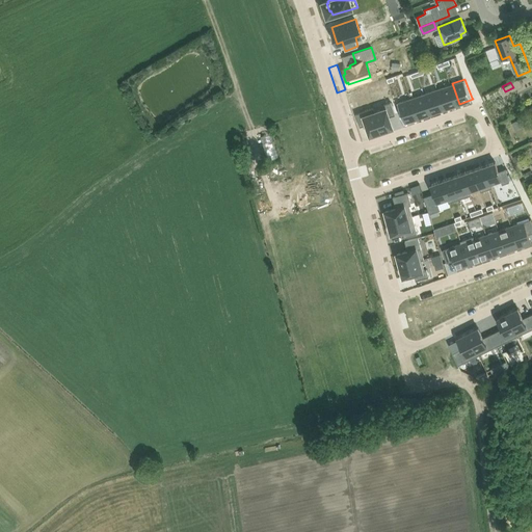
[(452,83),(439,88),(446,109),(459,104),(452,83)]
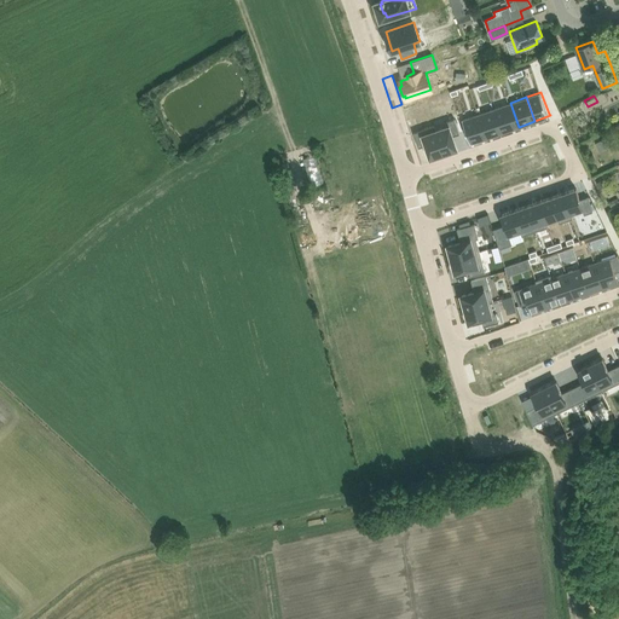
[(510,103),(495,109),(503,132),(519,127),(510,103)]
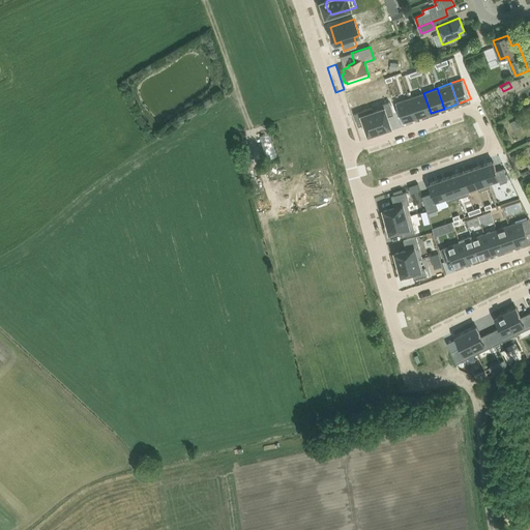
[(423,93),(410,97),(418,118),(431,113),(423,93)]
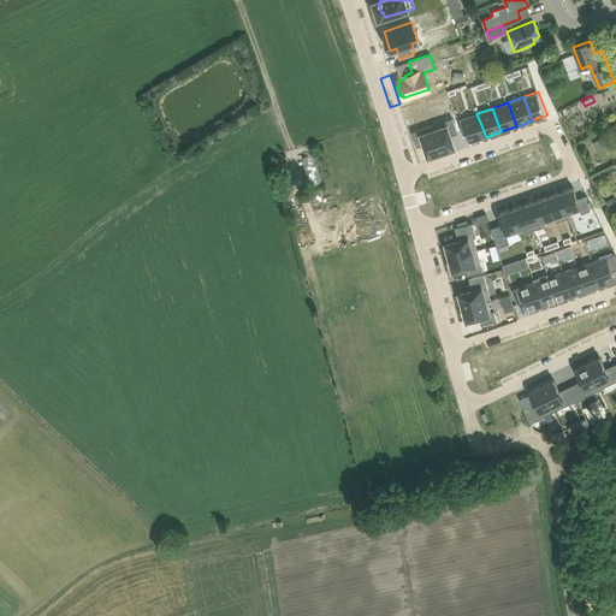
[(477,113),(462,119),(471,143),(486,137),(477,113)]
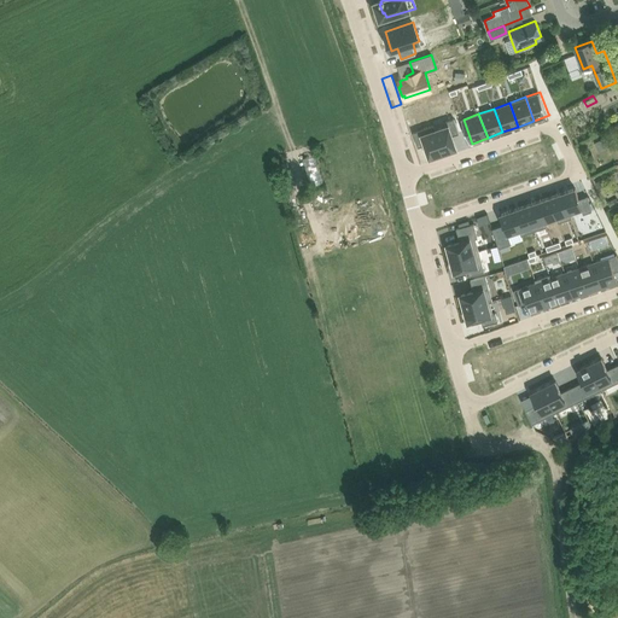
[(448,130),(436,134),(442,157),(455,152),(452,140),(459,138),(455,122),(445,126),(448,130)]
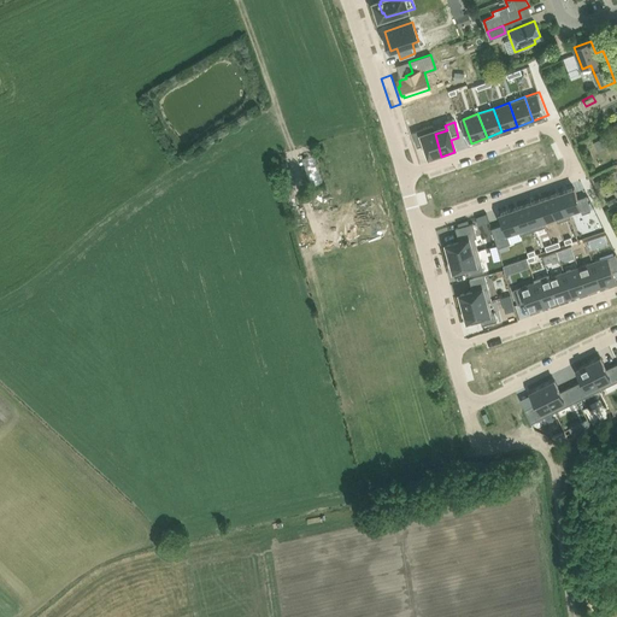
[(421,133),(412,135),(417,151),(424,148),(429,160),(441,157),(435,134),(423,137),(421,133)]
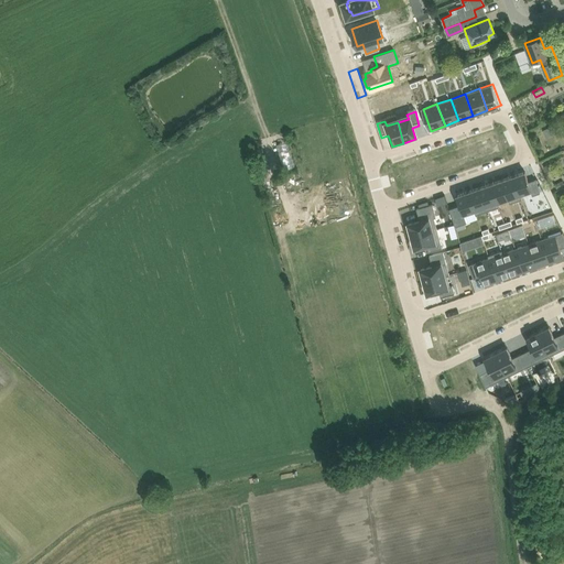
[(294,144),(282,147),(285,174),(297,172),(294,144)]
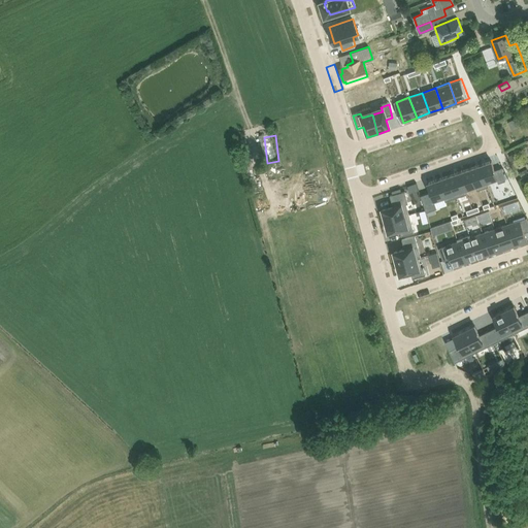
[(491,150),(481,155),(489,171),(499,166),(501,171),(507,168),(501,156),(495,159),(491,150)]
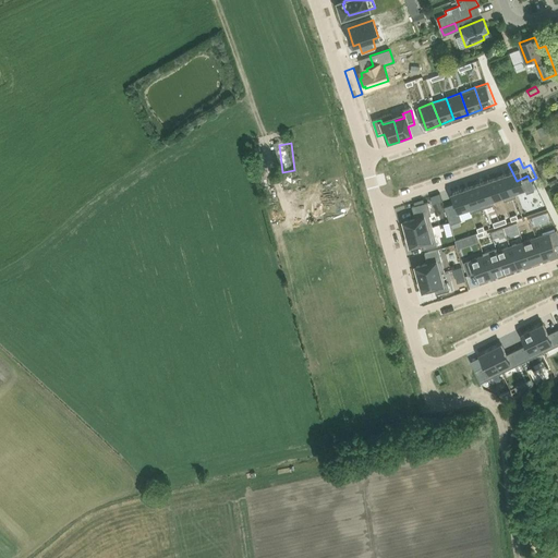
[(544,161),(537,165),(541,170),(547,167),(544,161)]
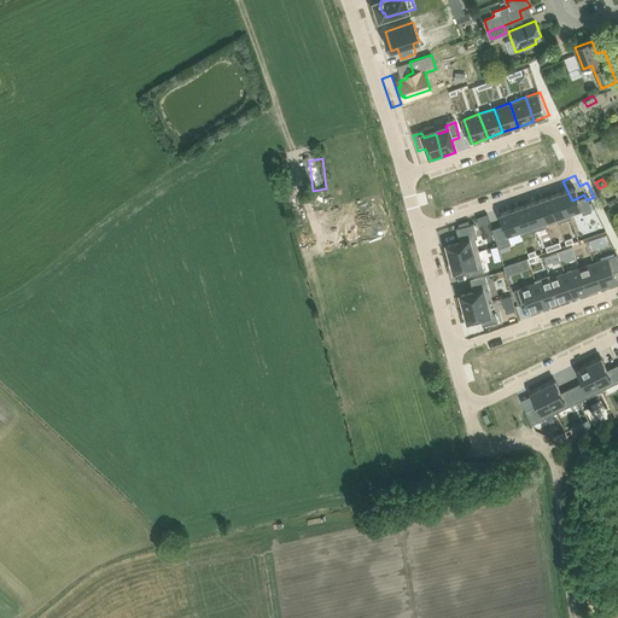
[(563,181),(552,186),(560,207),(572,200),(563,181)]
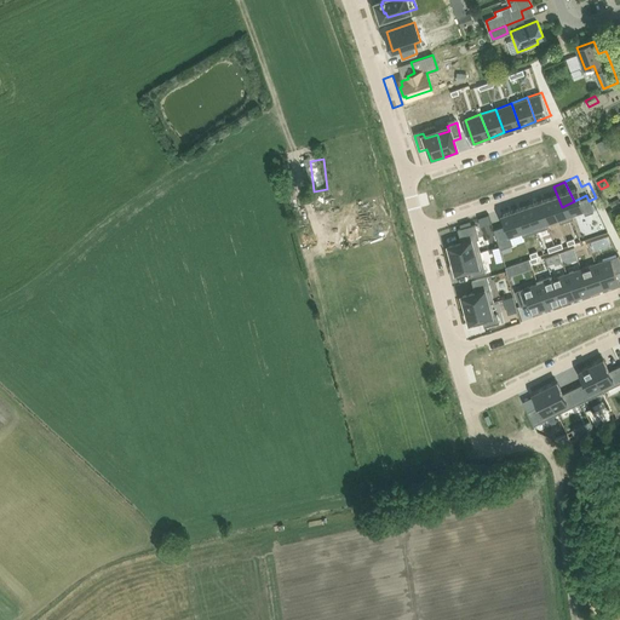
[(554,187),(541,193),(550,212),(562,207),(554,187)]
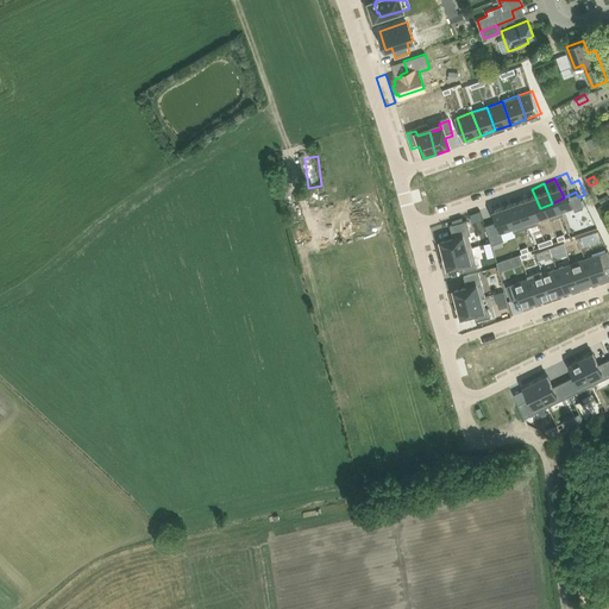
[(532,189),(520,194),(529,214),(540,208),(532,189)]
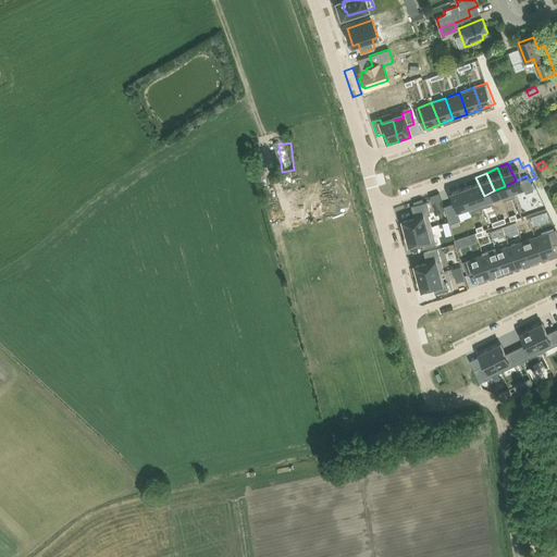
[(475,177),(465,183),(473,200),(484,196),(475,177)]
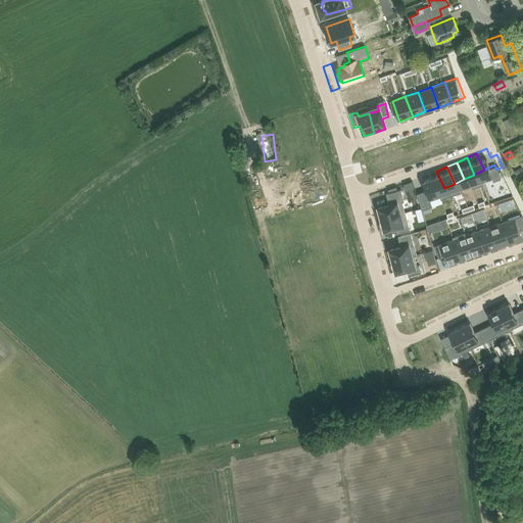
[(431,185),(425,188),(430,200),(436,197),(434,193),(444,188),(436,172),(427,176),(431,185)]
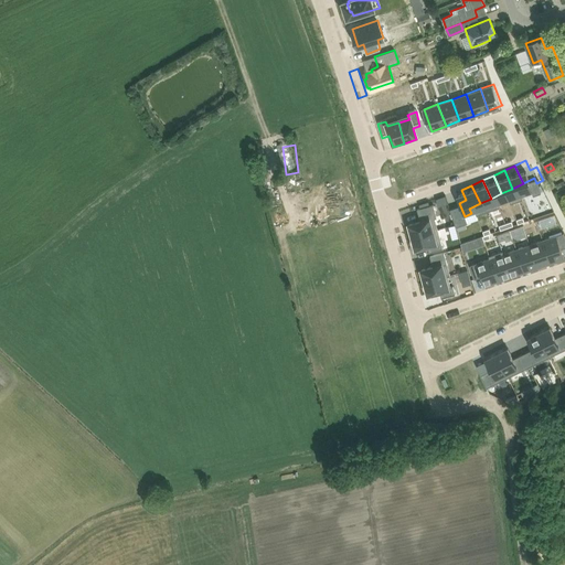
[(543,219),(539,220),(542,227),(545,225),(556,222),(554,214),(543,219)]
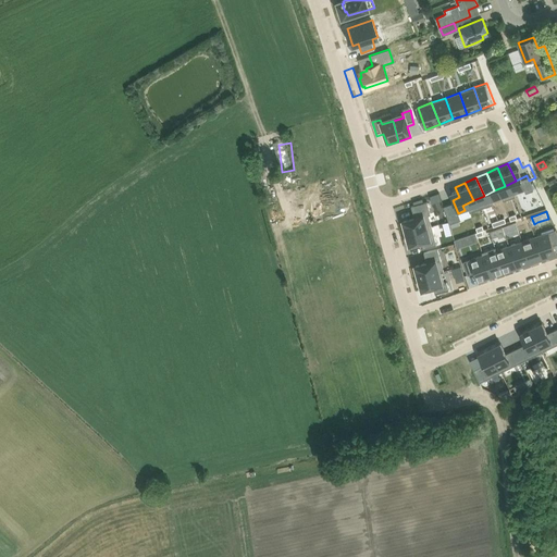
[(401,229),(399,230),(401,237),(421,232),(418,221),(423,220),(421,212),(408,215),(409,222),(400,225),(401,229)]
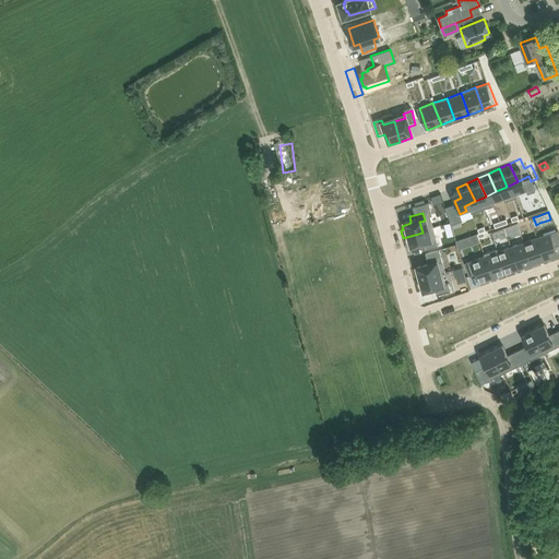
[(558,227),(547,234),(557,256),(558,254),(558,227)]
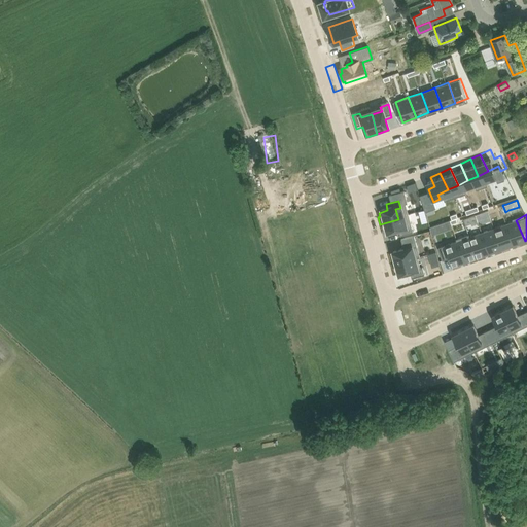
[(398,219),(380,224),(382,232),(384,231),(385,235),(393,233),(395,240),(409,236),(407,229),(401,230),(399,219),(398,219)]
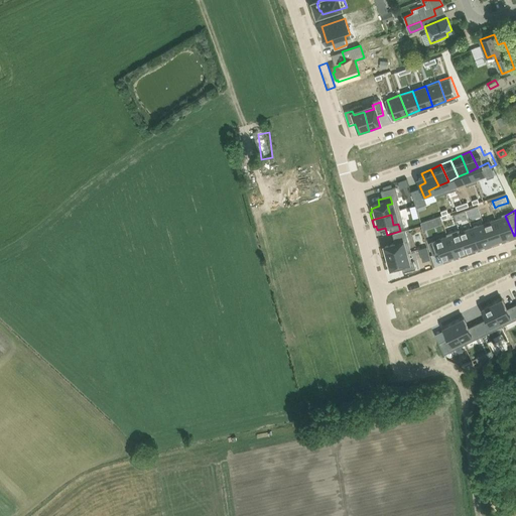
[(420,222),(422,230),(429,227),(443,223),(442,219),(440,216),(427,220),(420,222)]
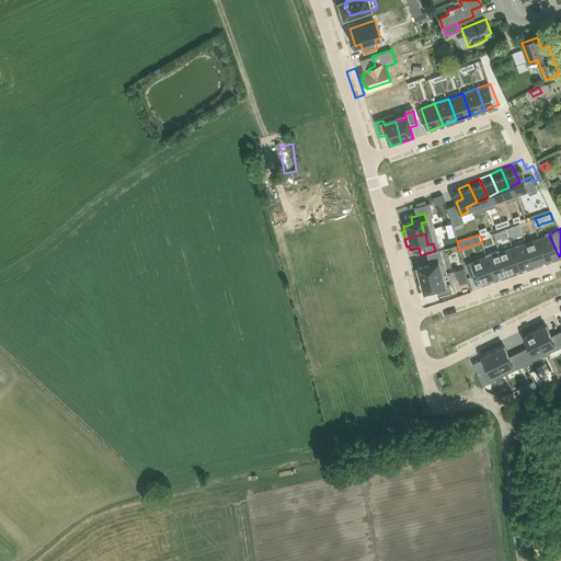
[(549,235),(536,240),(547,262),(559,256),(549,235)]
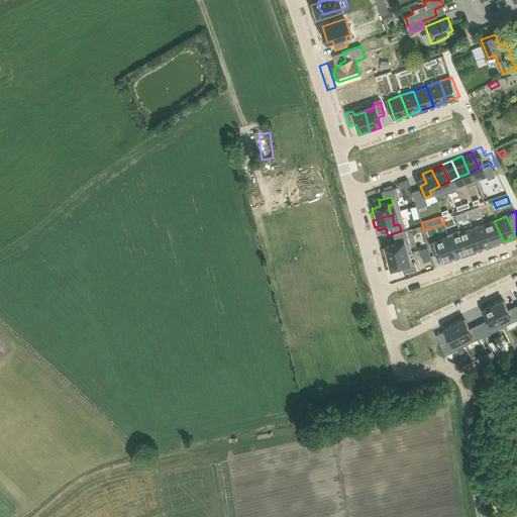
[(494,221),(483,227),(492,247),(504,241),(494,221)]
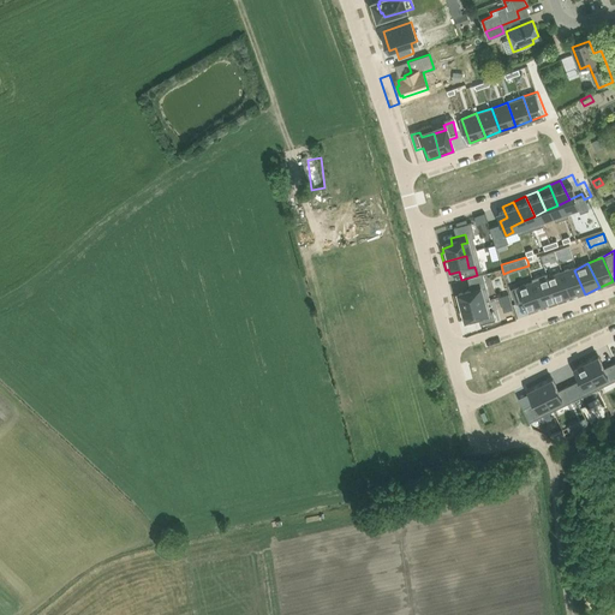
[(574,270),(561,276),(572,300),(585,294),(574,270)]
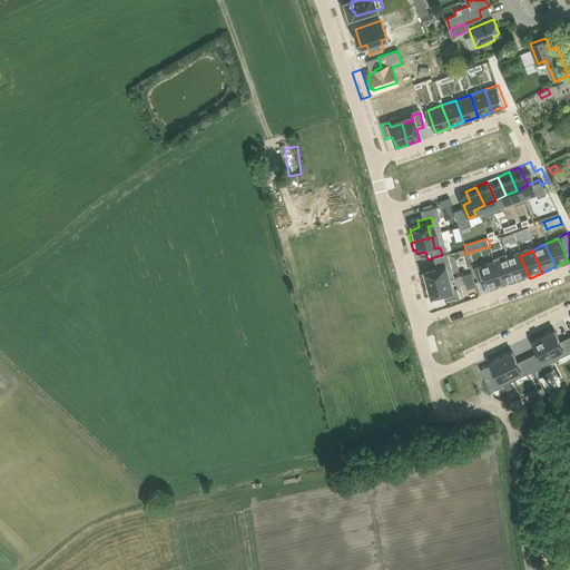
[(520,256),(507,262),(517,284),(530,278),(520,256)]
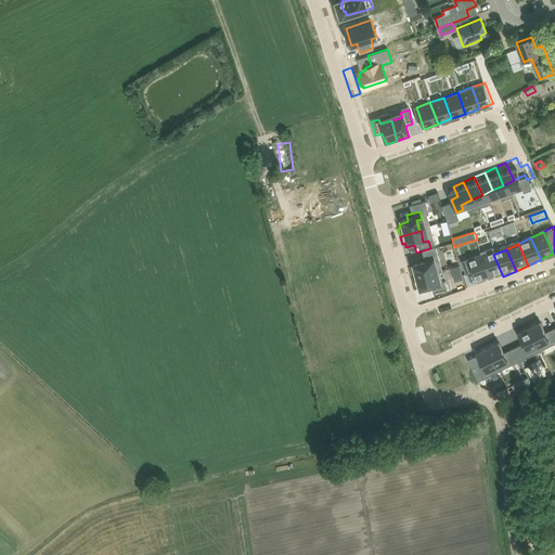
[(493,255),(475,265),(480,276),(487,274),(491,283),(503,276),(493,255)]
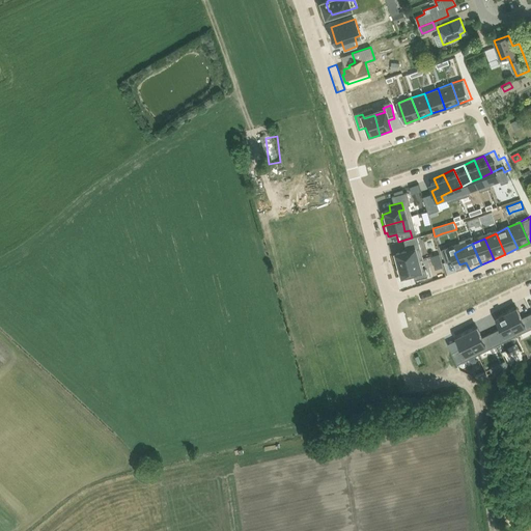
[(397,261),(395,262),(397,270),(398,270),(417,264),(414,254),(419,253),(417,245),(403,249),(406,255),(396,257),(397,261)]
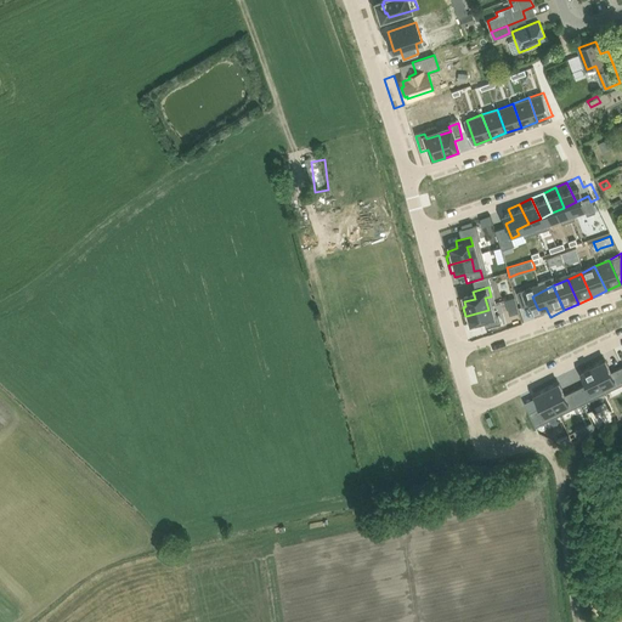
[(488,310),(467,316),(469,324),(470,323),(471,328),(482,326),(485,334),(499,329),(498,321),(492,322),(488,310)]
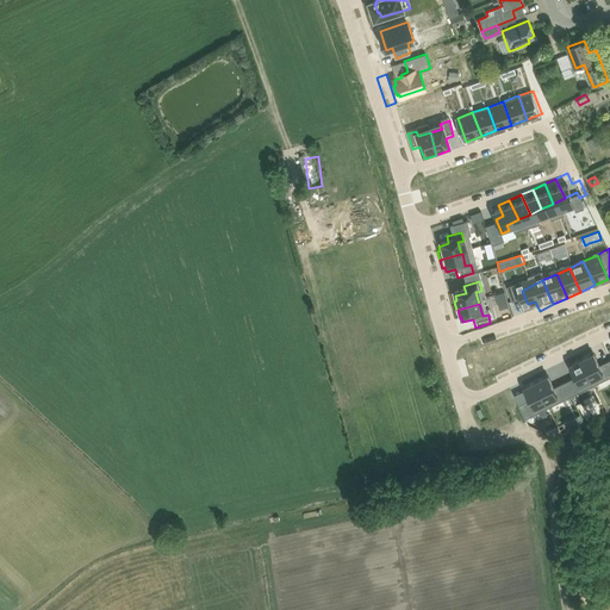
[(593,348),(582,354),(591,374),(602,368),(604,374),(609,372),(609,354),(599,360),(593,348)]
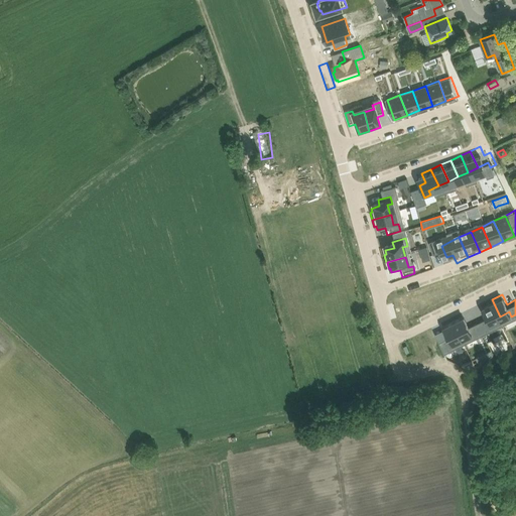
[(486,314),(477,318),(482,331),(492,326),(490,320),(500,316),(492,299),(481,303),(486,314)]
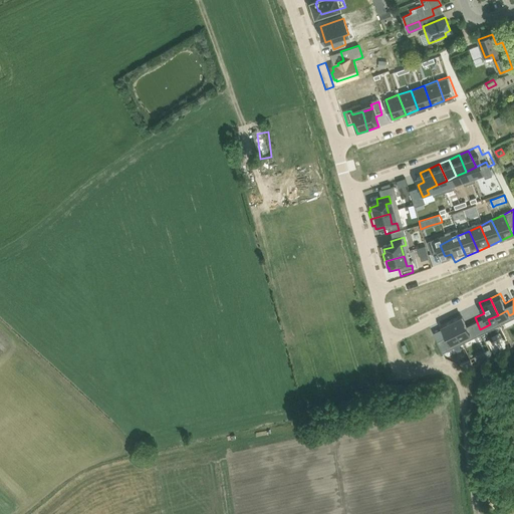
[(460,311),(450,316),(458,333),(468,329),(470,334),(480,329),(475,317),(465,321),(460,311)]
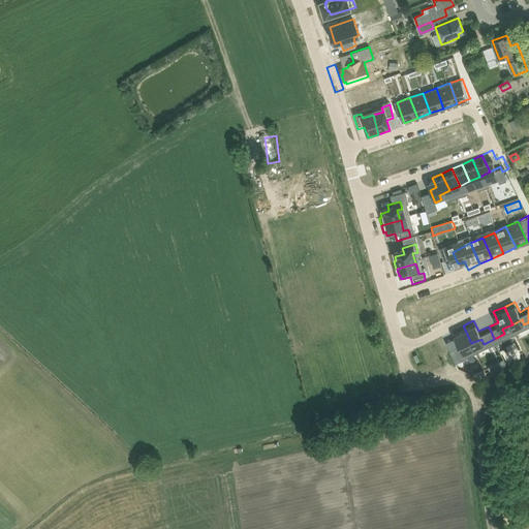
[(458,341),(447,346),(454,358),(464,353),(462,348),(471,343),(463,325),(453,331),(458,341)]
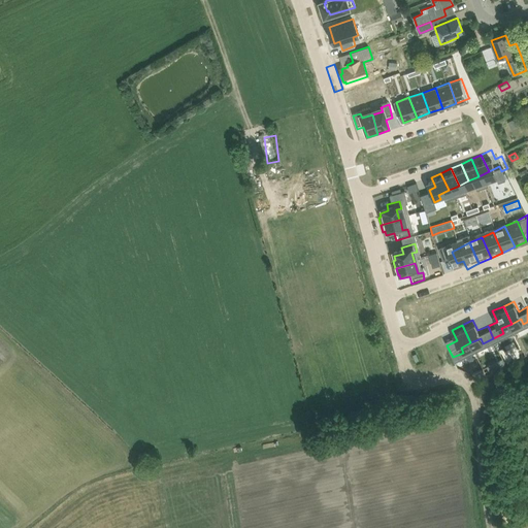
[(483,369),(474,372),(477,378),(486,374),(483,369)]
